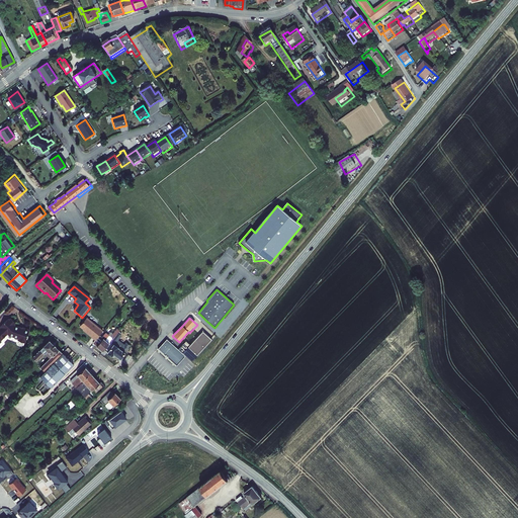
[(18,329),(13,327),(13,326),(14,325),(9,319),(8,321),(7,320),(0,326),(0,340),(6,334),(7,336),(17,340),(16,342),(23,345),(24,341),(25,341),(26,339),(26,337),(28,331),(22,329),(21,331),(18,330),(18,329)]
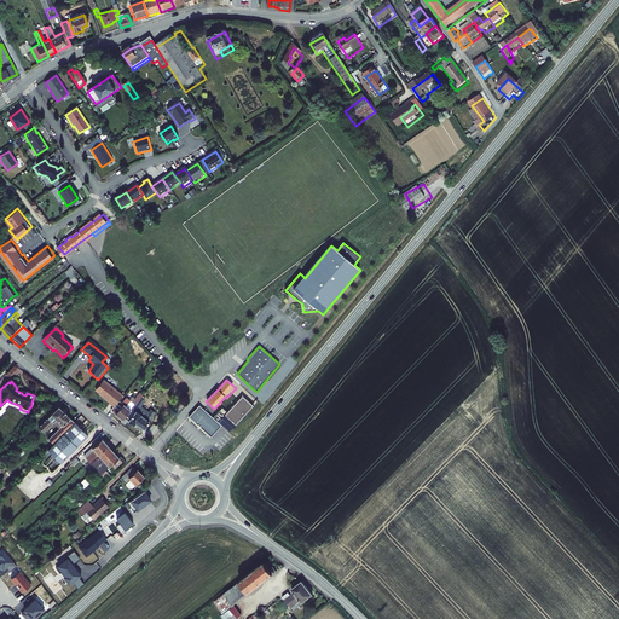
[(123,400),(103,383),(94,393),(110,405),(109,406),(114,411),(123,400)]
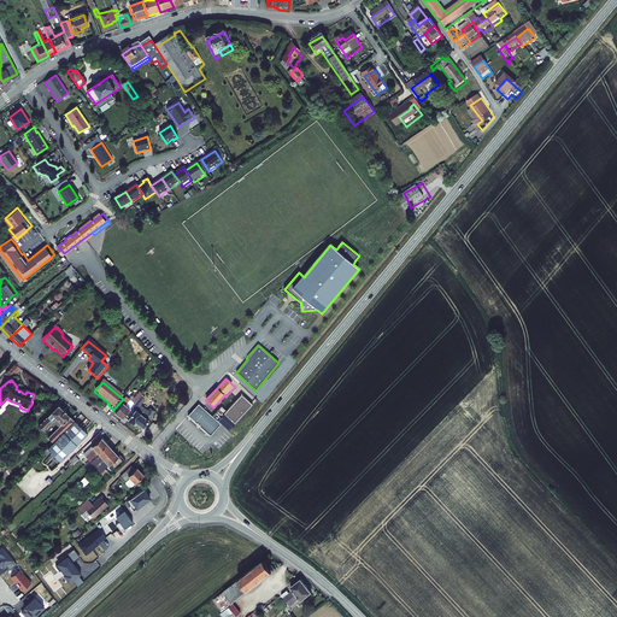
[(123,399),(113,410),(111,413),(122,423),(127,418),(130,412),(127,410),(131,404),(127,400),(129,398),(125,395),(123,399)]
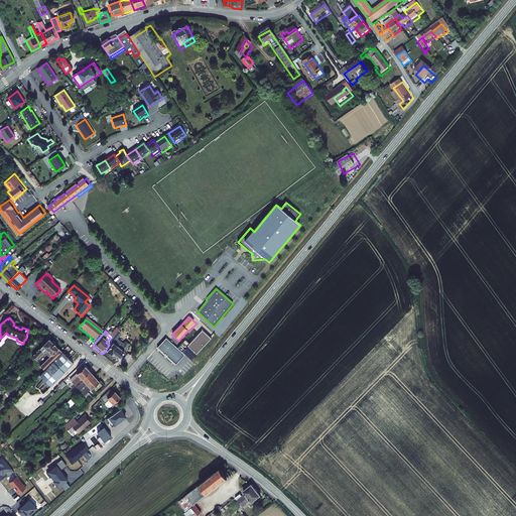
[(213,340),(203,332),(190,346),(186,343),(180,350),(185,354),(195,362),(213,340)]
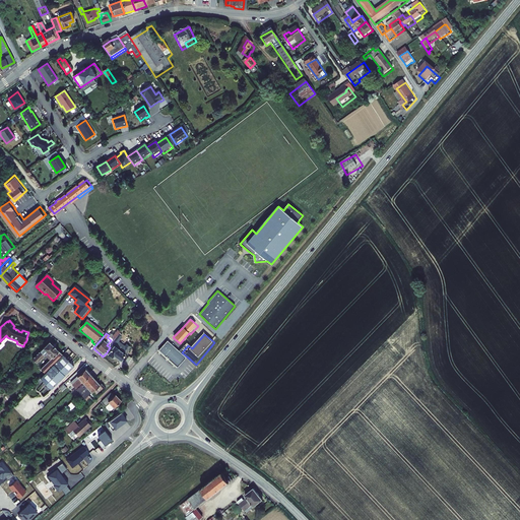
[(122,340),(118,338),(110,347),(107,352),(116,361),(118,359),(121,362),(132,348),(128,345),(127,347),(121,342),(122,340)]
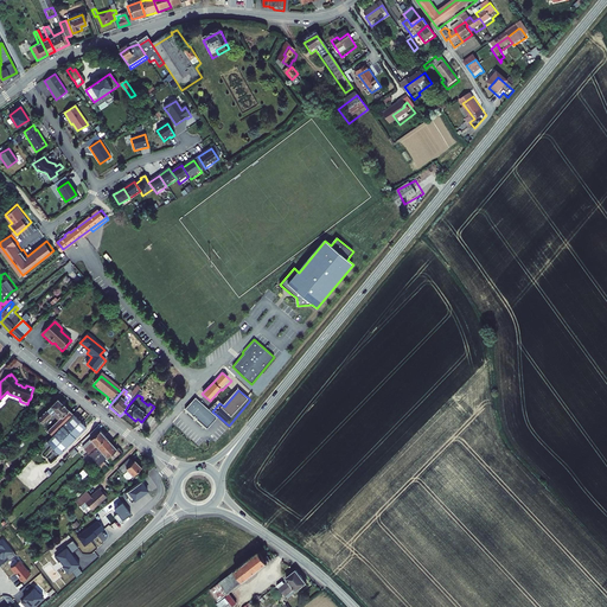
[(196,397),(185,409),(208,429),(218,416),(212,411),(196,397)]
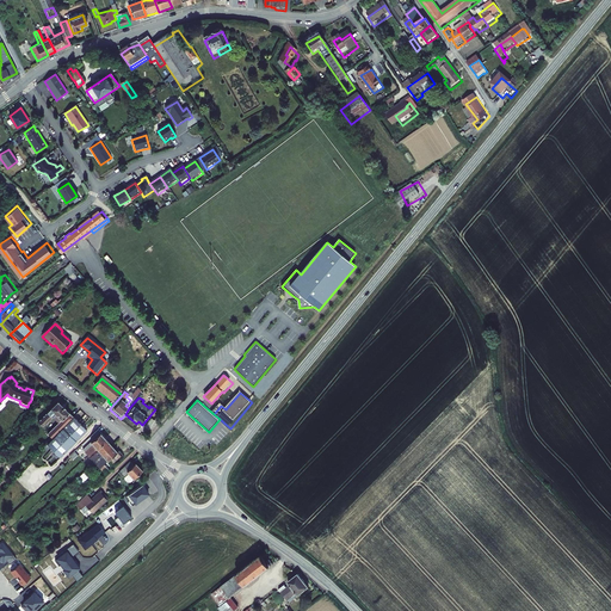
[(61,426),(49,438),(54,443),(59,438),(75,423),(57,406),(39,424),(45,429),(55,420),(61,426)]
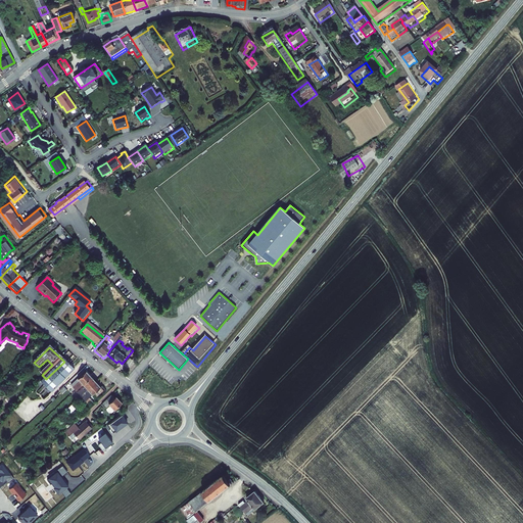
[(76,372),(72,369),(64,362),(50,375),(46,379),(41,384),(52,394),(76,372)]
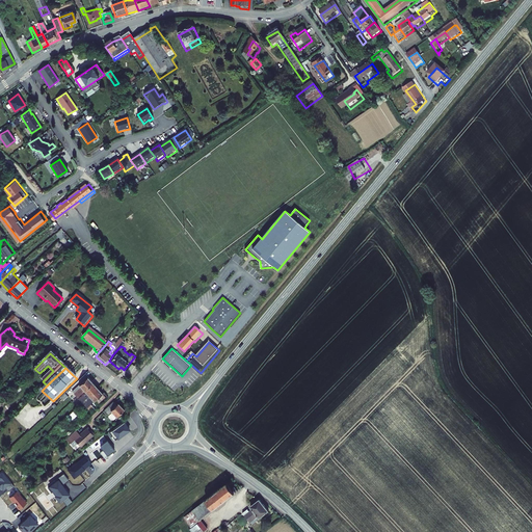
[(87,381),(72,395),(77,401),(92,388),(87,381)]
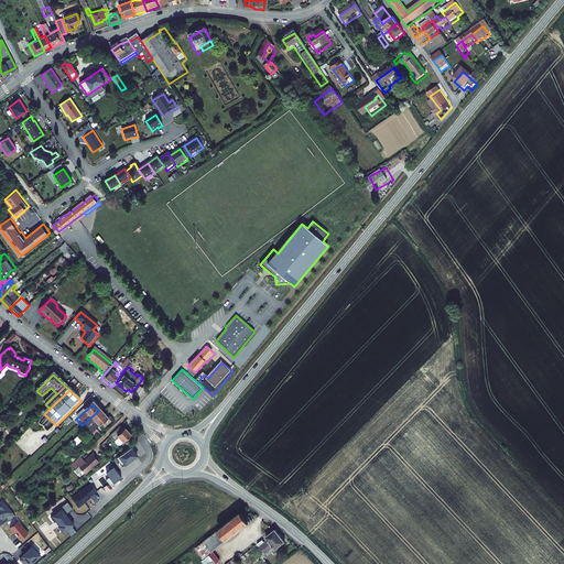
[(82,425),(87,431),(104,416),(98,411),(82,425)]
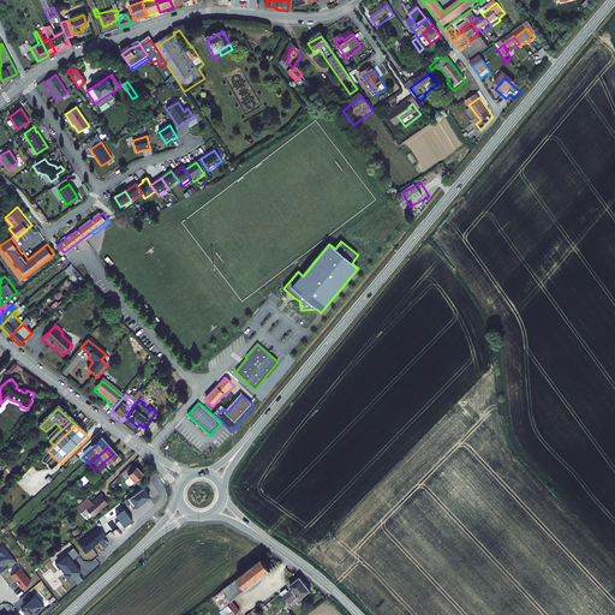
[(123,464),(118,459),(113,454),(95,470),(100,476),(103,478),(111,472),(112,473),(123,464)]
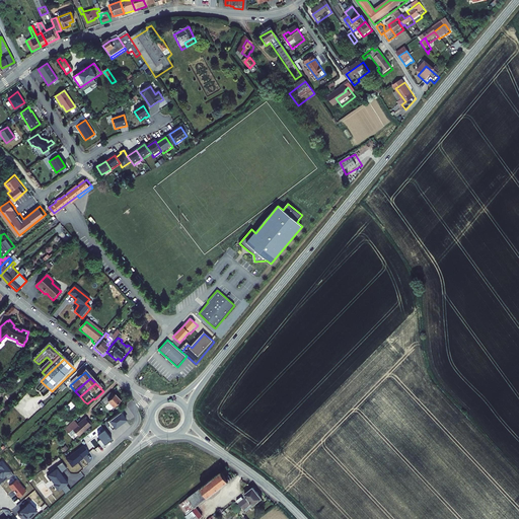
[(113,395),(98,408),(102,412),(106,409),(110,414),(123,403),(117,396),(115,398),(113,395)]
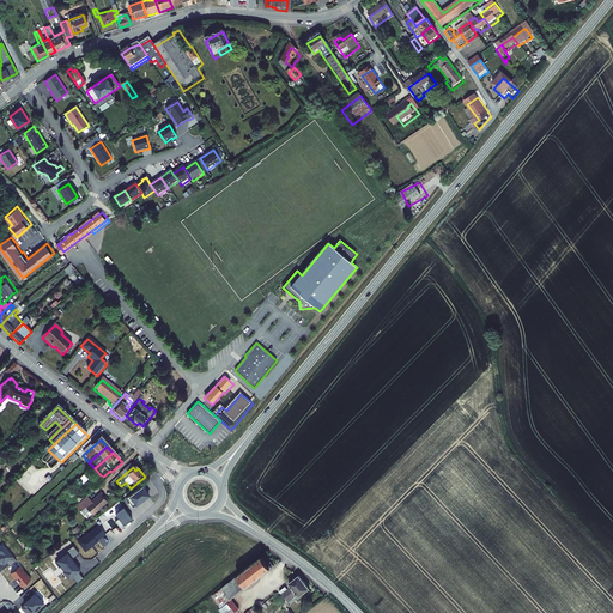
[(126,498),(133,507),(138,503),(138,502),(141,498),(143,499),(150,495),(146,490),(145,490),(141,486),(126,498)]
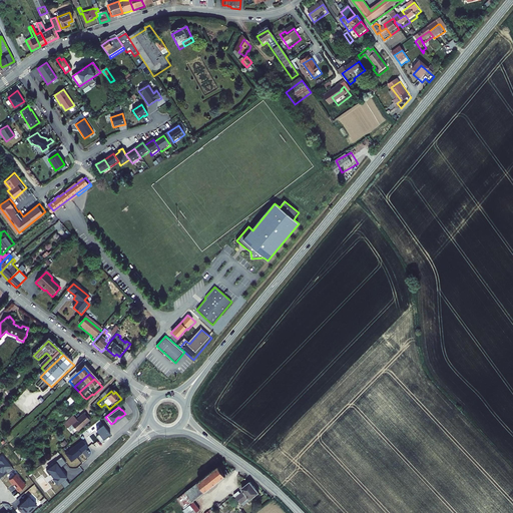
[(77,418),(73,415),(64,423),(68,428),(71,424),(78,431),(90,420),(86,417),(88,415),(85,411),(77,418)]
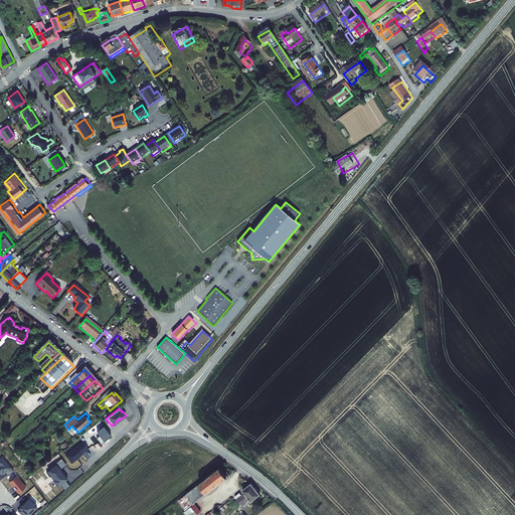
[(96,438),(100,443),(110,436),(103,425),(97,431),(99,435),(96,438)]
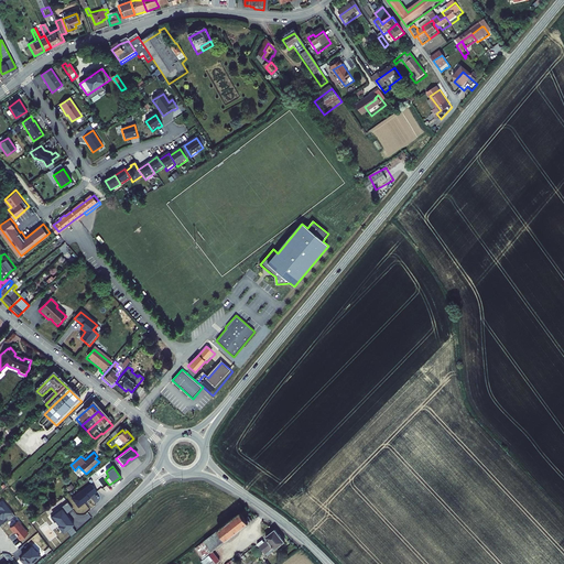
[(72,498),(78,507),(90,498),(89,497),(97,491),(91,483),(72,498)]
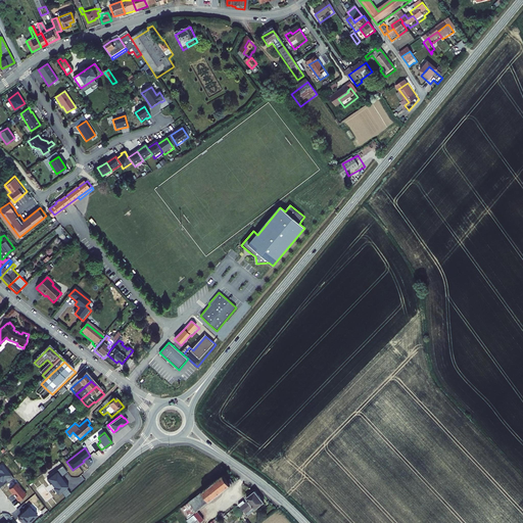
[(0,484),(3,482),(4,484),(7,482),(9,485),(15,481),(4,466),(0,469),(0,473),(1,475),(0,475),(0,484)]
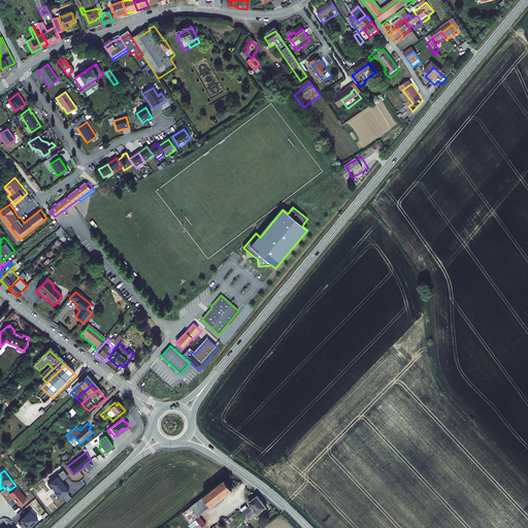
[(53,488),(61,500),(63,498),(68,494),(71,493),(67,487),(67,488),(64,484),(70,480),(65,472),(47,485),(51,489),(53,488)]
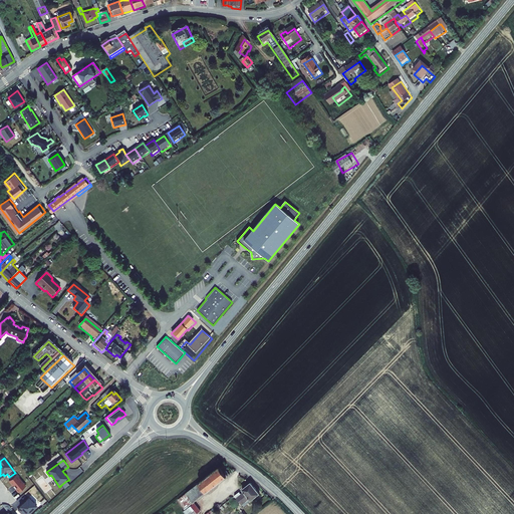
[(186,492),(177,500),(185,509),(183,511),(185,513),(195,513),(201,510),(194,502),(207,492),(228,475),(231,473),(228,469),(227,469),(223,463),(221,465),(199,482),(198,480),(196,482),(197,483),(186,492)]
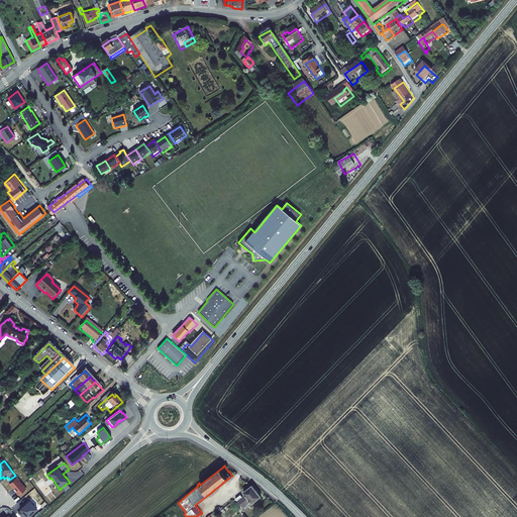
[(16,479),(9,485),(18,497),(26,491),(20,483),(20,484),(16,479)]
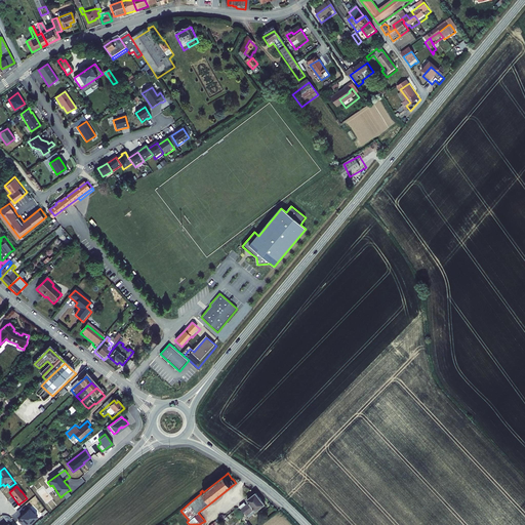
[(74,498),(68,491),(63,495),(69,503),(74,498)]
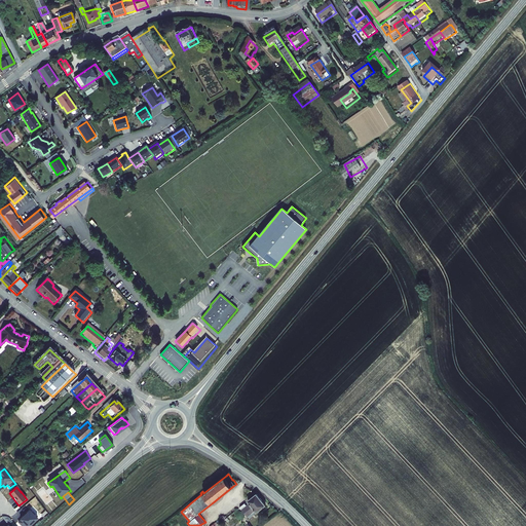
[(267,505),(258,494),(248,501),(250,503),(247,505),(246,503),(239,509),(241,511),(249,519),(257,512),(257,514),(267,505)]
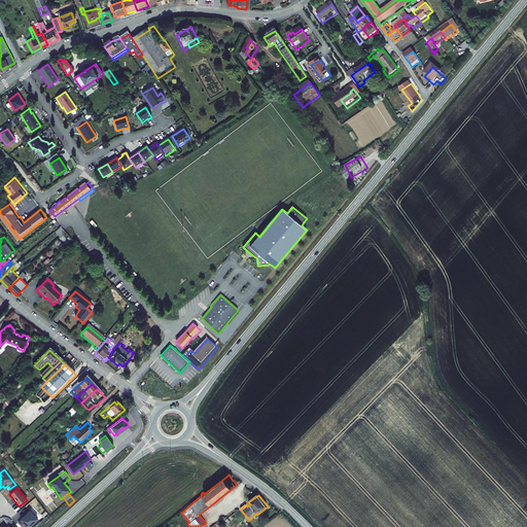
[(25,519),(22,521),(26,526),(30,526),(41,519),(34,508),(31,512),(31,513),(28,515),(27,515),(24,517),(25,519)]
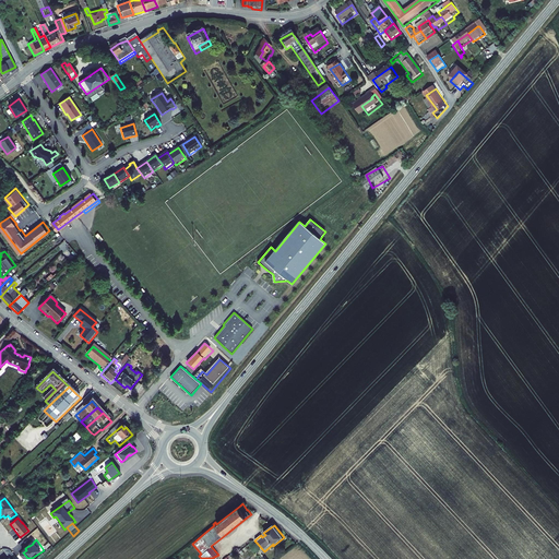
All buildings are outlined.
